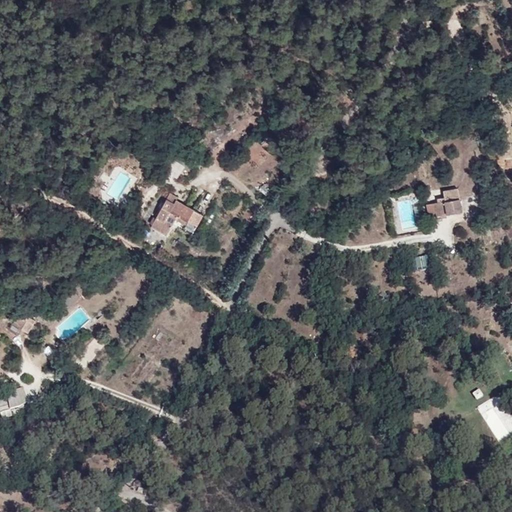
[(178,197),(170,192),(156,217),(152,225),(152,226),(167,235),(176,218),(178,215),(188,220),(197,225),(203,214),(176,199),(178,197)]
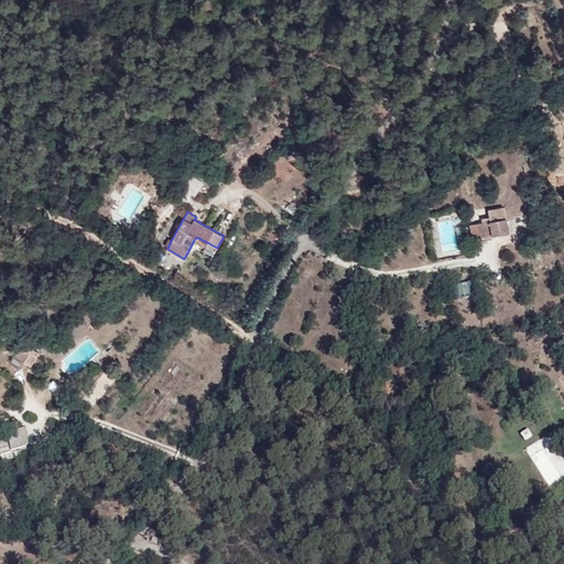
[(509,232),(507,218),(477,224),(480,238),(509,232)]
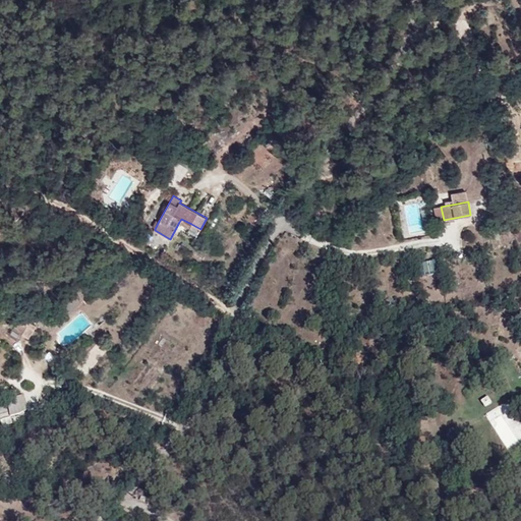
[(441,207),(435,208),(437,221),(444,220),(441,207)]
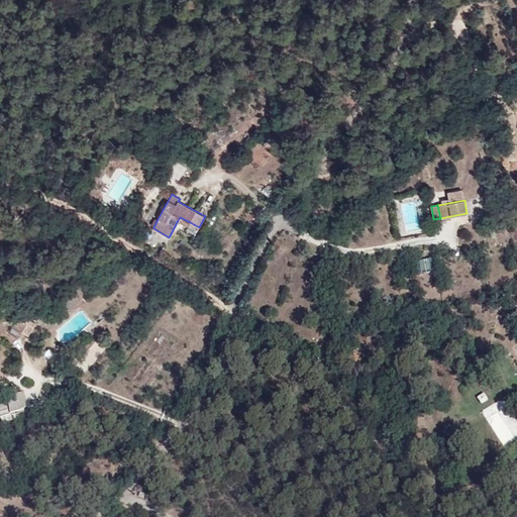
[(380,209),(375,206),(371,211),(377,214),(380,209)]
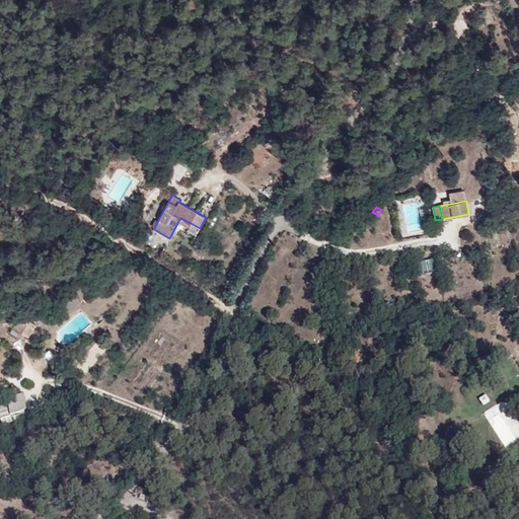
[(189,227),(191,223),(180,218),(178,221),(189,227)]
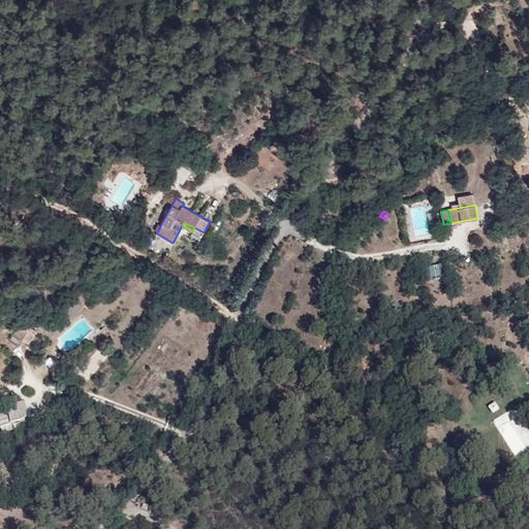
[(26,330),(19,325),(13,334),(29,344),(36,332),(29,327),(26,330)]
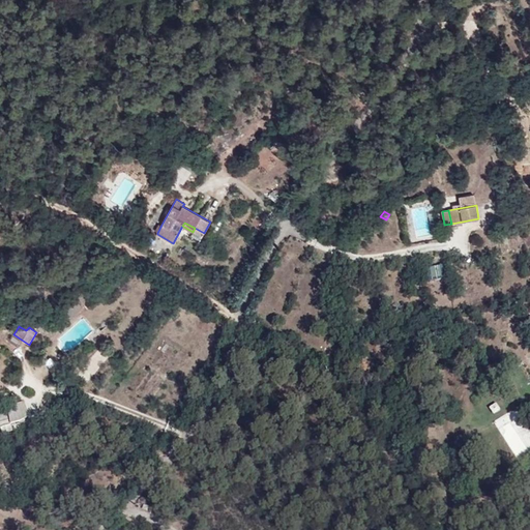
[(11,406),(0,408),(0,413),(0,414),(8,413),(9,415),(10,423),(20,422),(20,420),(28,417),(23,402),(18,403),(17,398),(10,400),(11,406)]
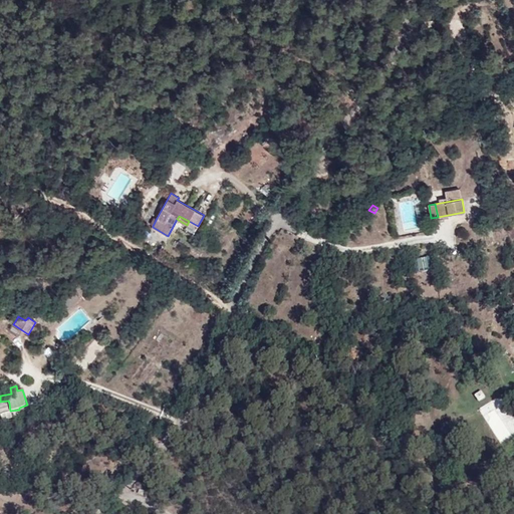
[(2,413),(10,411),(9,403),(0,403),(0,414),(2,415),(2,413)]
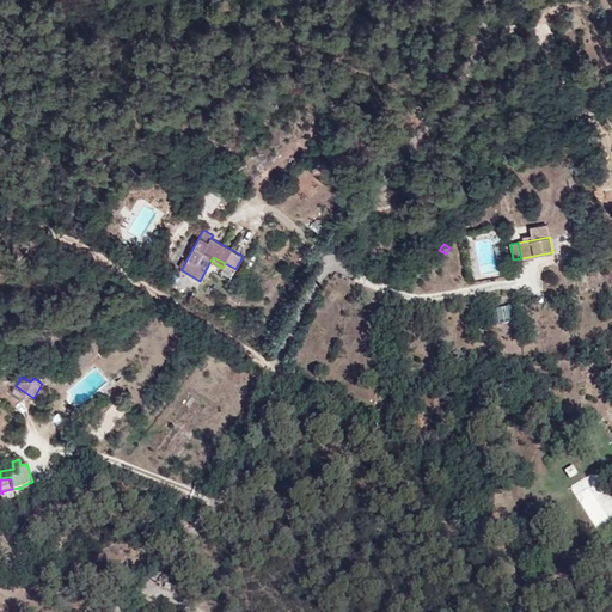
[(51,570),(44,567),(41,573),(49,576),(51,570)]
